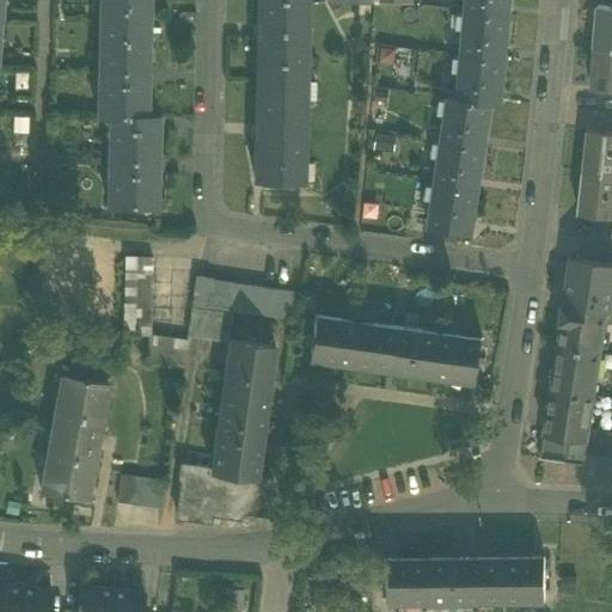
[(105,202),(155,203),(158,115),(145,115),(147,0),(96,0),(93,114),(106,115),(105,202)]
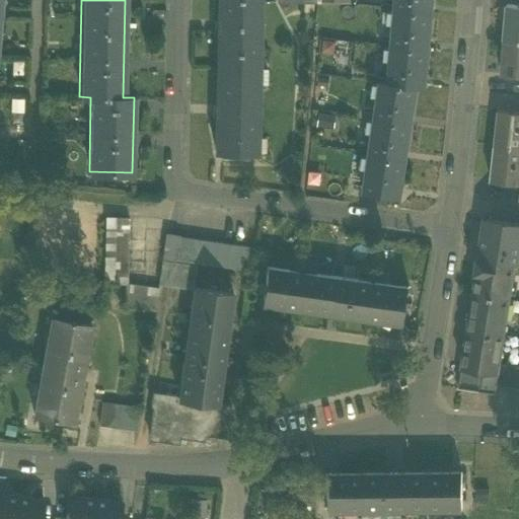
[(217,150),(256,151),(258,0),(218,0),(219,16),(218,16),(217,29),(218,29),(218,102),(217,102),(217,114),(218,114),(217,150)]
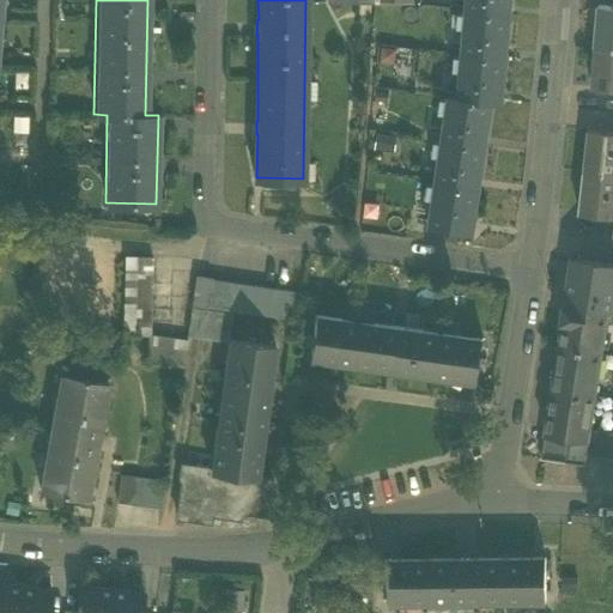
[(468,0),(468,8),(510,12),(511,0),(468,0)]
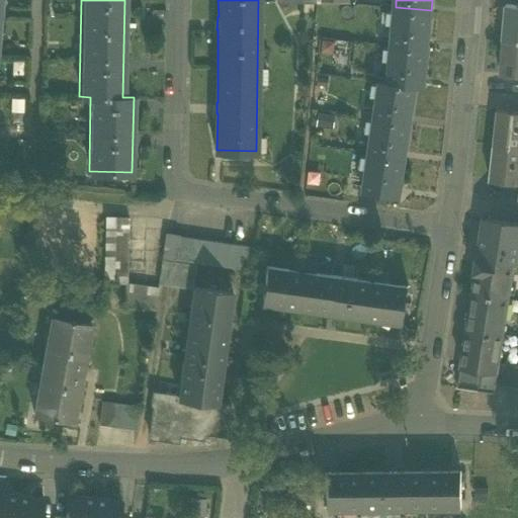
[(517,6),(506,5),(503,39),(517,40),(517,6)]
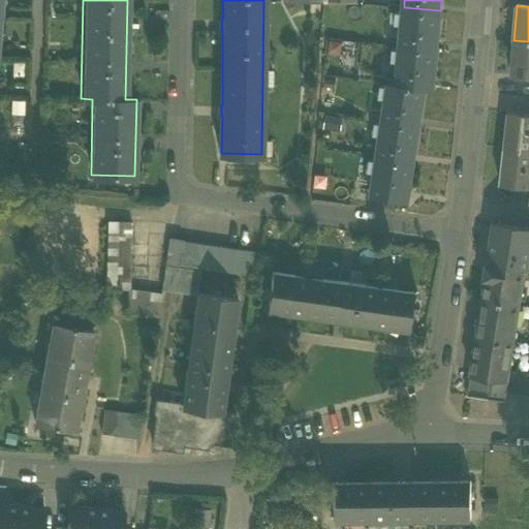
[(404,7),(401,42),(437,45),(440,10),(404,7)]
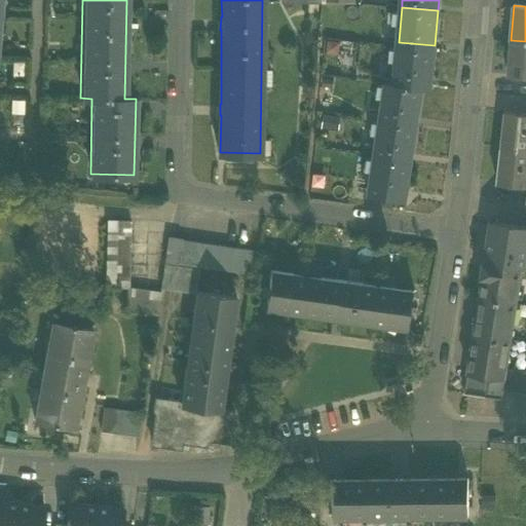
[(525,76),(525,41),(511,40),(508,75),(525,76)]
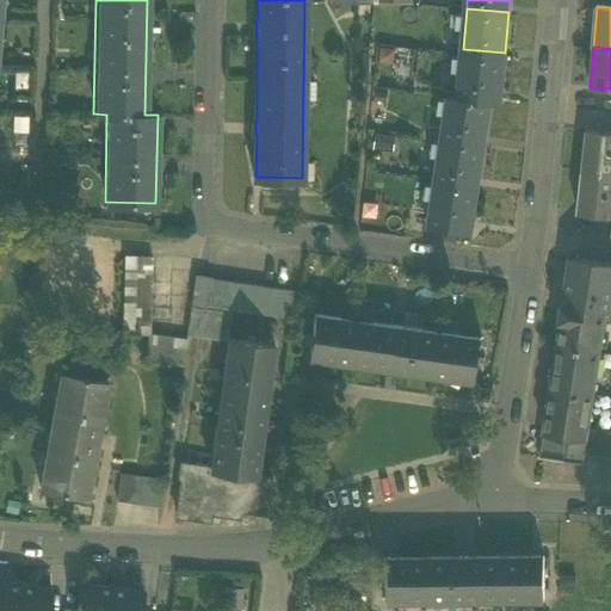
[(463,49),(460,87),(493,91),(503,91),(505,53),(463,49)]
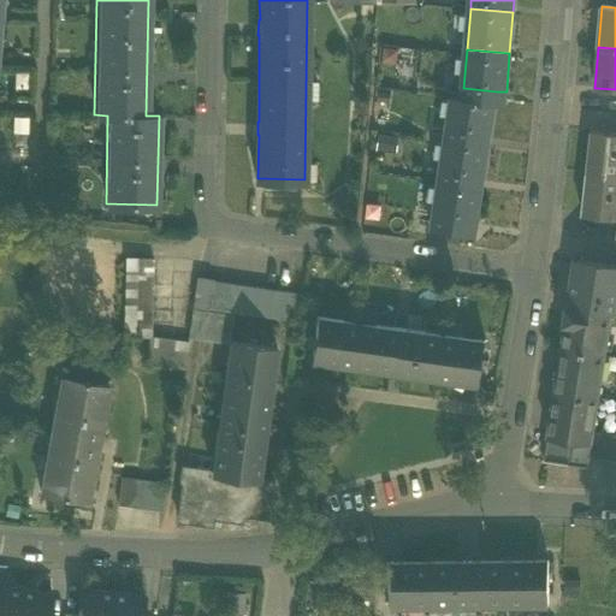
[(456,88),(452,130),(492,135),(497,92),(463,88),(456,88)]
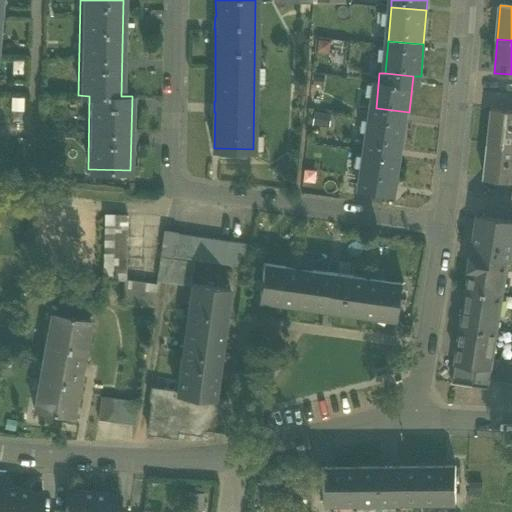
[(376,108),(372,142),(406,145),(409,112),(376,108)]
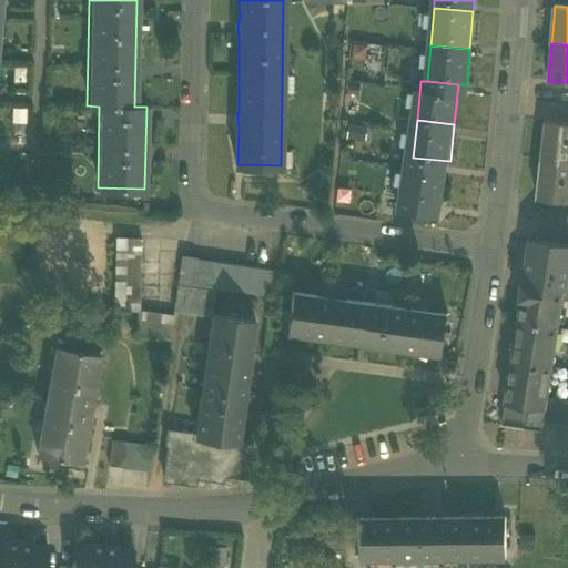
[(567,123),(545,121),(541,159),(567,161),(567,123)]
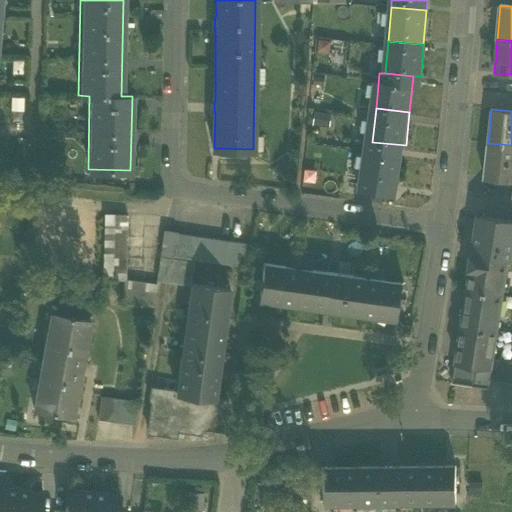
[(402,181),(406,145),(372,142),(368,178),(402,181)]
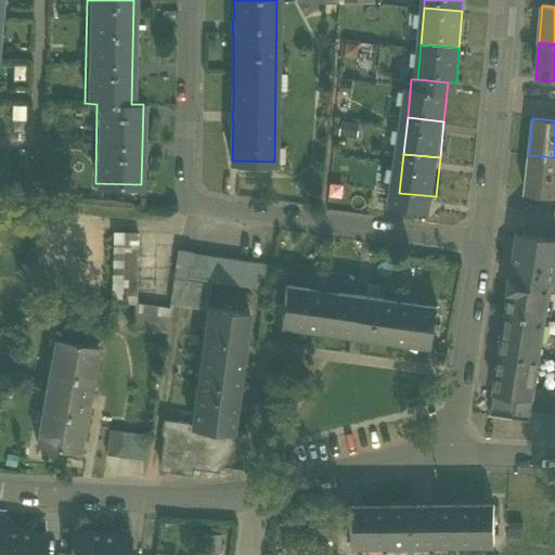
[(554,194),(554,157),(529,155),(525,192),(554,194)]
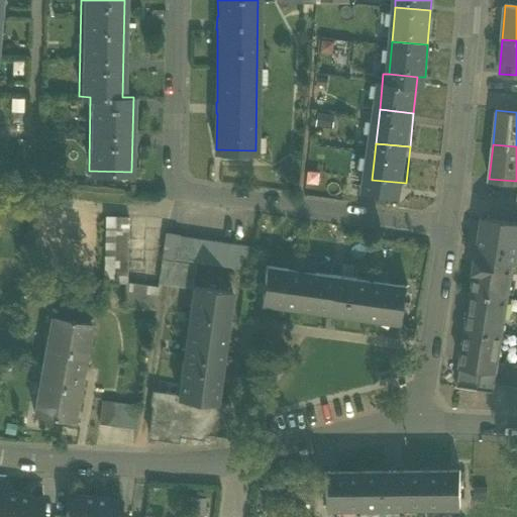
[(105,216),(105,227),(127,228),(127,217),(105,216)]
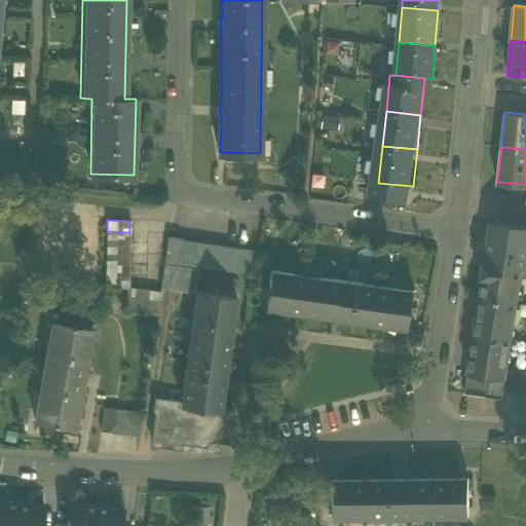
[(522,265),(525,266),(525,262),(525,228),(491,224),(486,260),(522,265)]
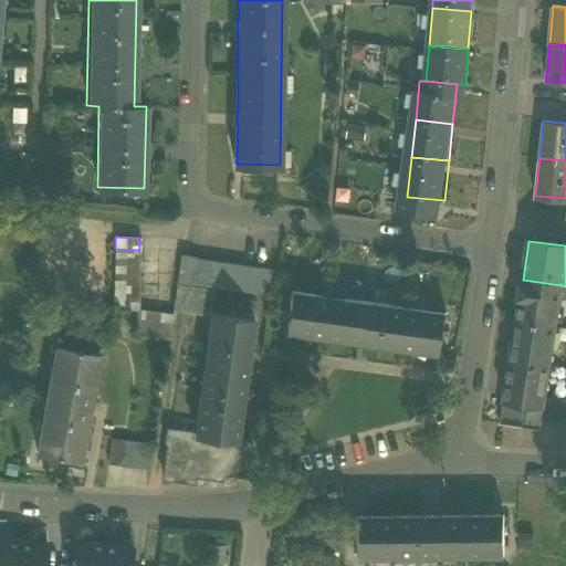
[(139,261),(139,250),(115,249),(115,260),(139,261)]
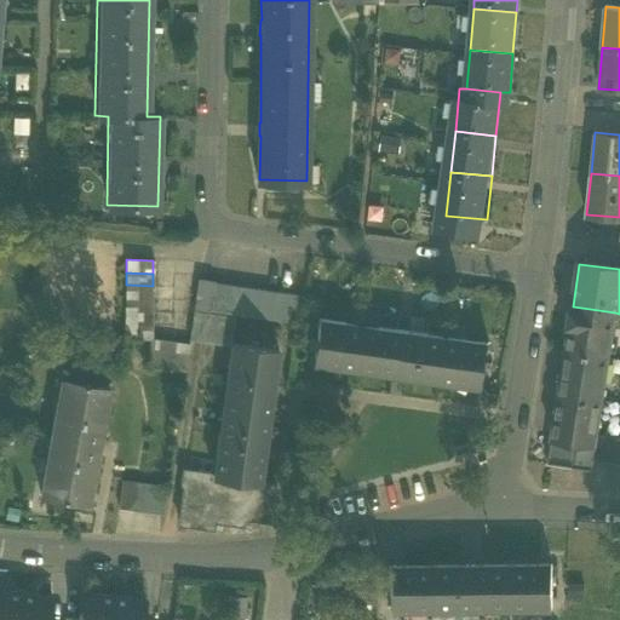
[(194,306),(210,309),(214,282),(197,281),(194,306)]
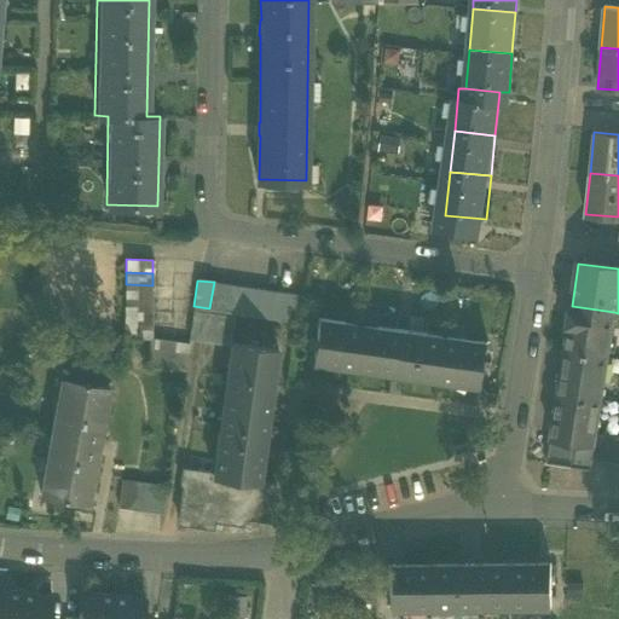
[(209,310),(299,322),(302,295),(214,282),(209,308),(209,310)]
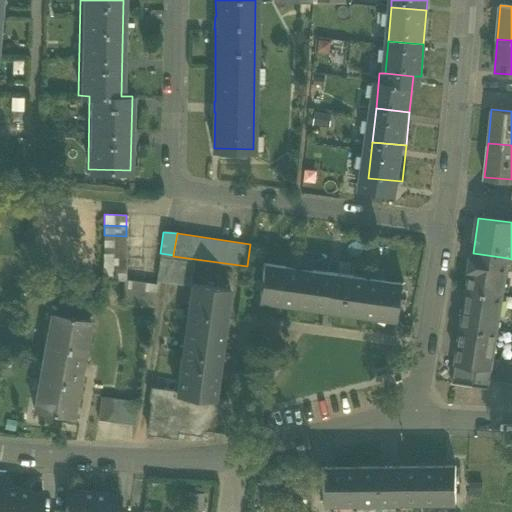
[(125,247),(126,236),(104,235),(103,246),(125,247)]
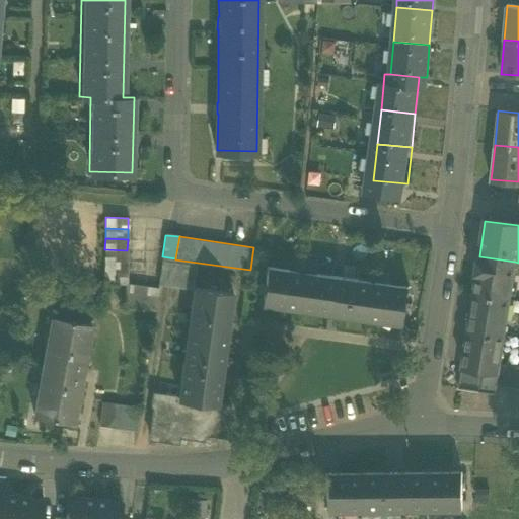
[(127,261),(127,250),(104,249),(104,260),(127,261)]
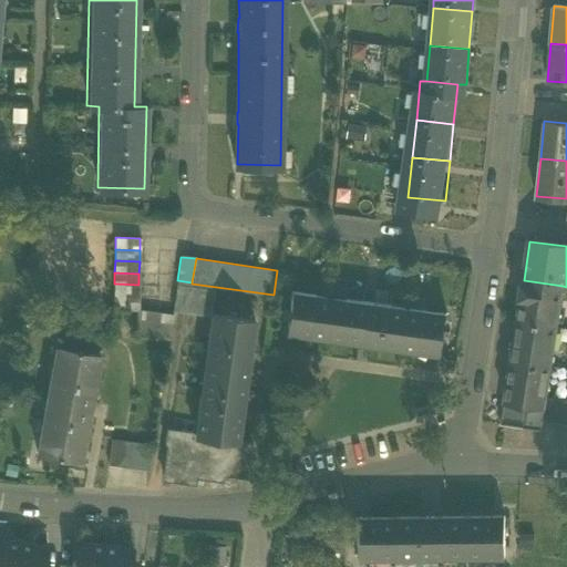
[(524,280),(517,320),(557,326),(563,286),(524,280)]
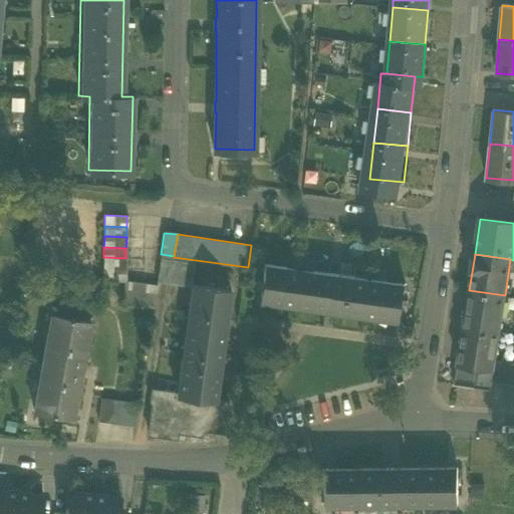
[(125,268),(125,258),(103,257),(103,268),(125,268)]
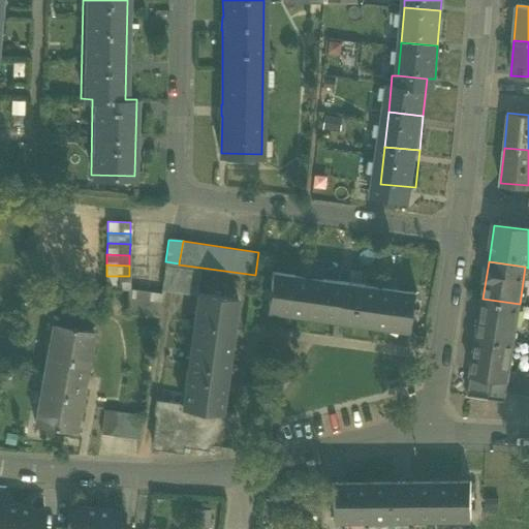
[(161,288),(195,292),(198,271),(179,268),(165,266),(161,288)]
